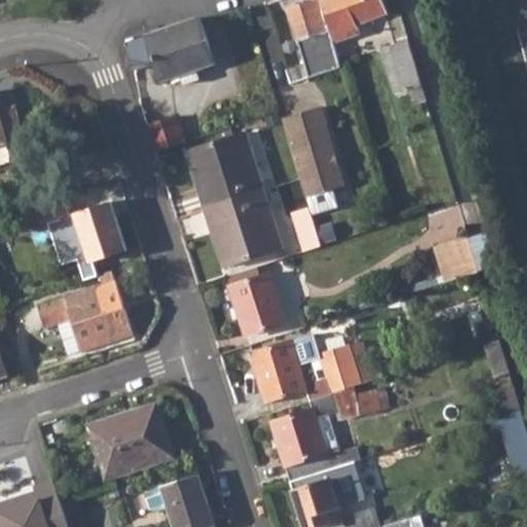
[(329,28),(320,0),(305,0),(290,4),(294,18),(291,19),(297,38),(329,28)]
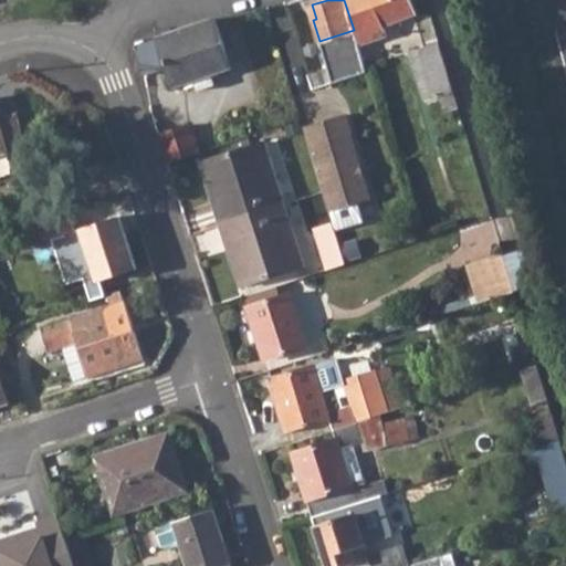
[(411,0),(344,0),(354,30),(358,43),(386,34),(383,24),(416,11),(411,0)]
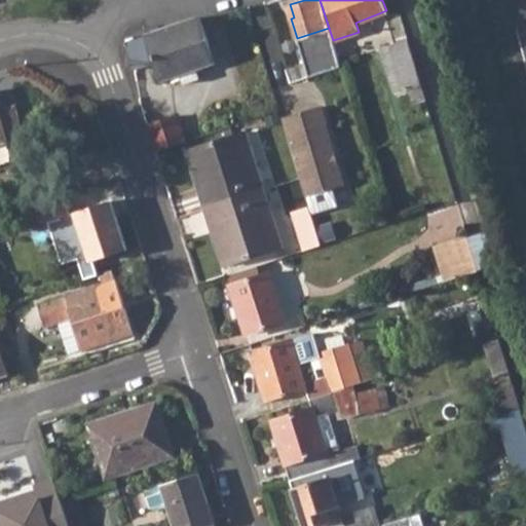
[(122,42),(130,69),(153,62),(159,79),(181,72),(185,81),(199,76),(195,67),(215,61),(200,20),(199,16),(122,42)]
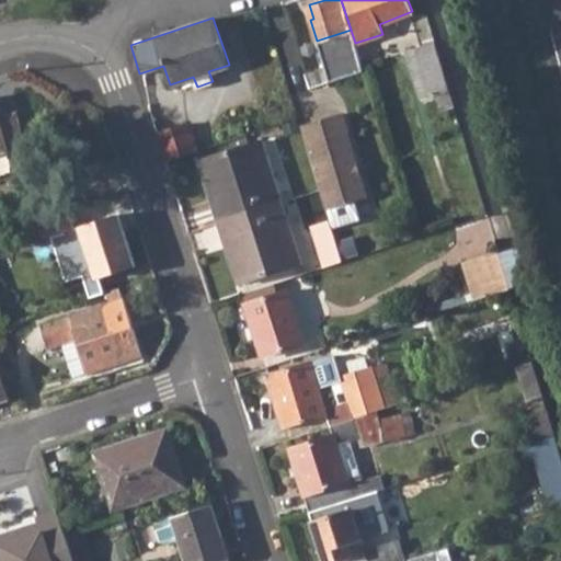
[(449,89),(435,39),(416,46),(425,73),(428,71),(435,92),(449,89)]
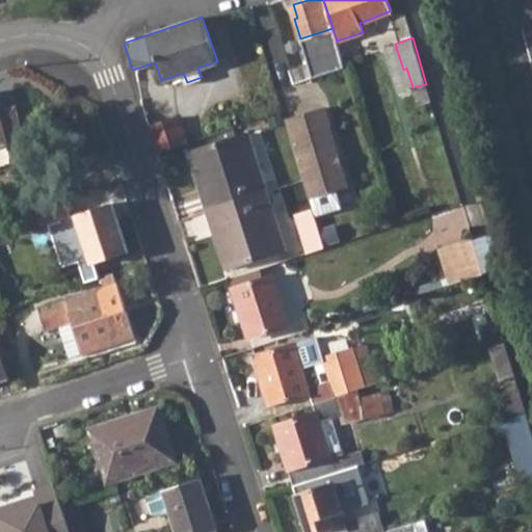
[(0,162),(11,160),(6,139),(24,135),(15,106),(0,109),(0,162)]
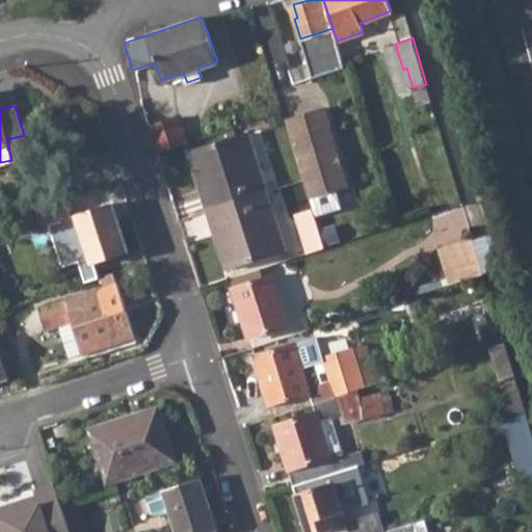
[(302,177),(309,197),(347,186),(328,125),(323,106),(284,117),(302,177)]
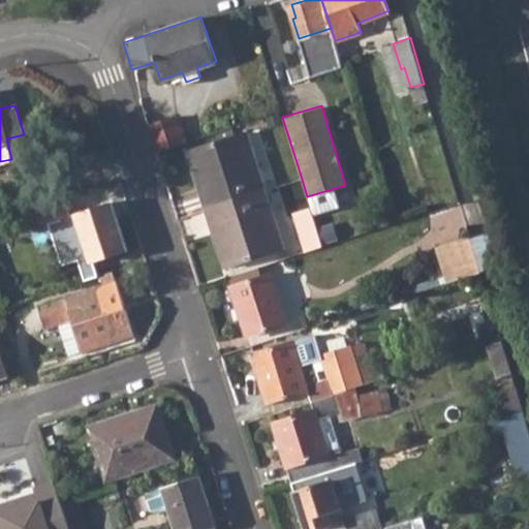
[(177,116),(149,125),(156,149),(185,139),(177,116)]
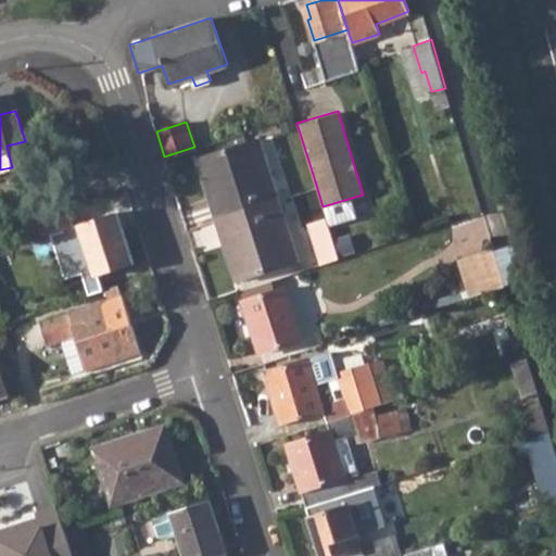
[(196,158),(216,217),(277,197),(257,137),(196,158)]
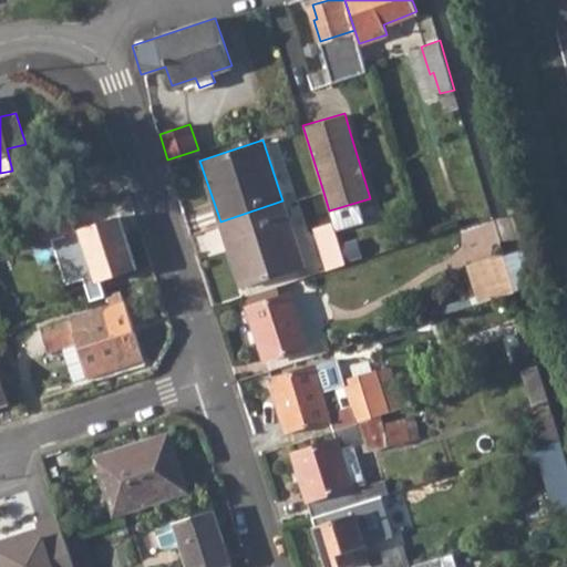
[(282,200),(220,222),(240,285),(303,265),(282,200)]
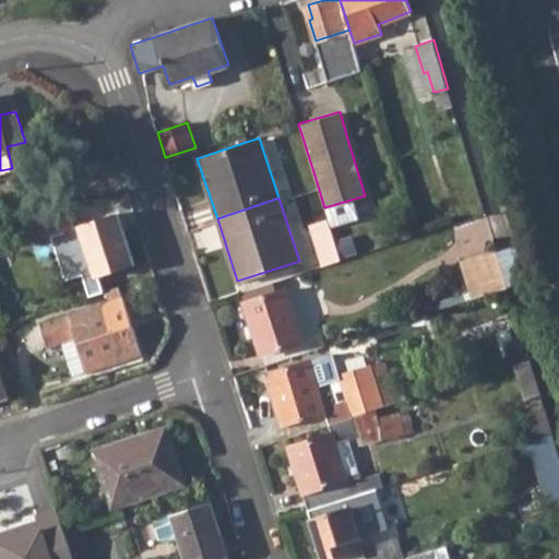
[(69,207),(38,217),(44,235),(74,225),(69,207)]
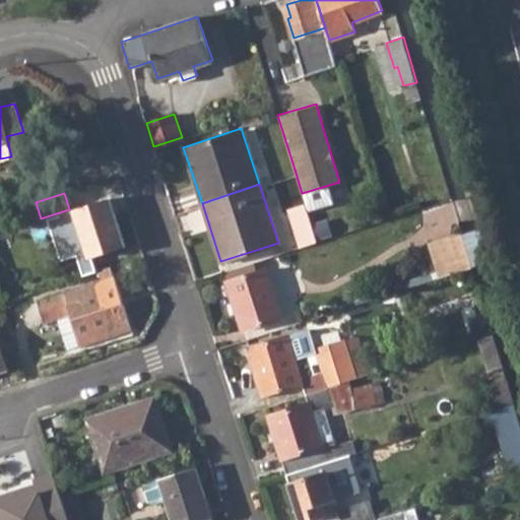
[(109,198),(75,209),(90,257),(124,245),(109,198)]
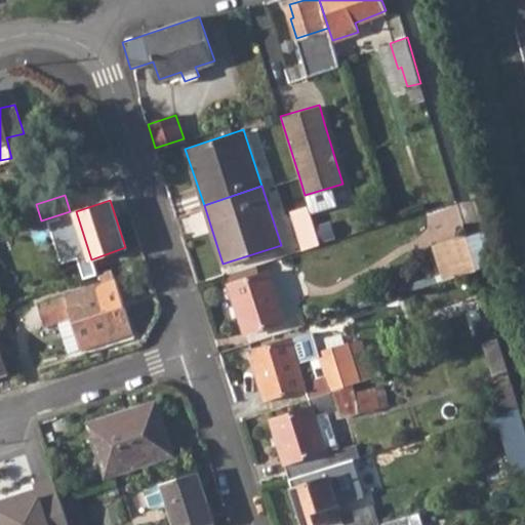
[(290,210),(301,249),(320,243),(311,214),(308,205),(290,210)]
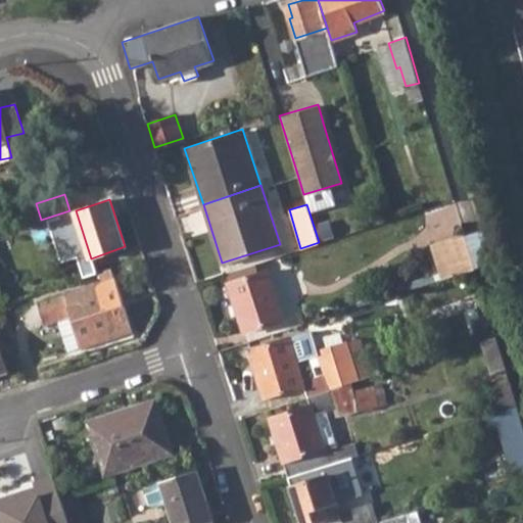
[(441,278),(478,271),(471,233),(434,240),(441,278)]
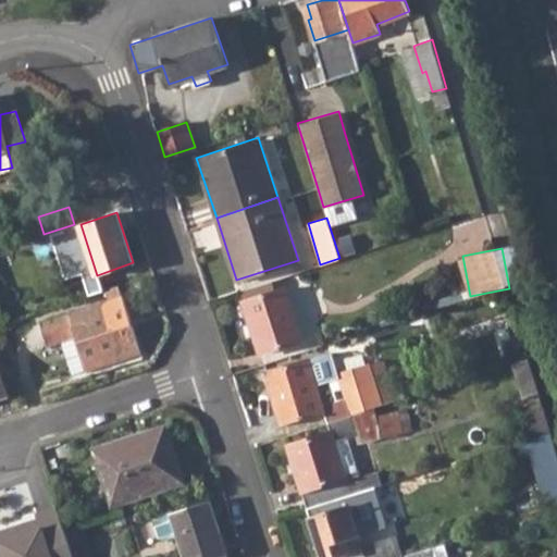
[(85,370),(140,351),(118,282),(106,286),(110,299),(41,322),(48,344),(64,337),(74,368),(85,370)]
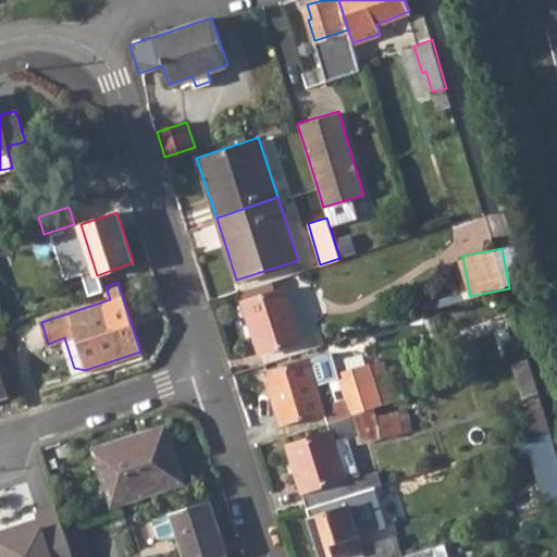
[(285,287),(244,300),(260,351),(301,338),(285,287)]
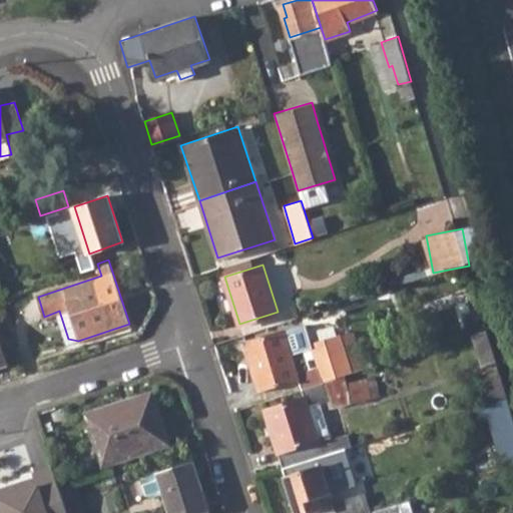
[(353,332),(341,336),(340,335),(312,343),(306,325),(244,344),(260,391),(299,379),(302,388),(346,374),(365,368),(353,332)]
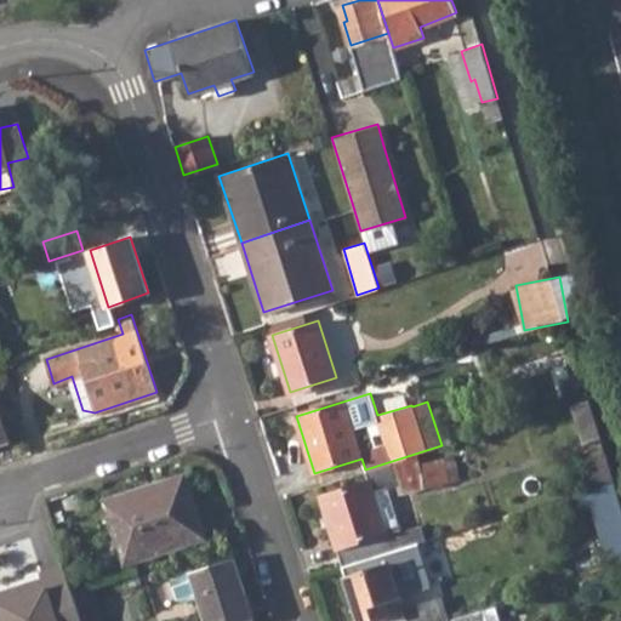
[(322,497),(343,568),(388,553),(394,551),(375,491),(397,485),(399,495),(426,489),(421,462),(419,453),(365,469),(369,482),(322,497)]
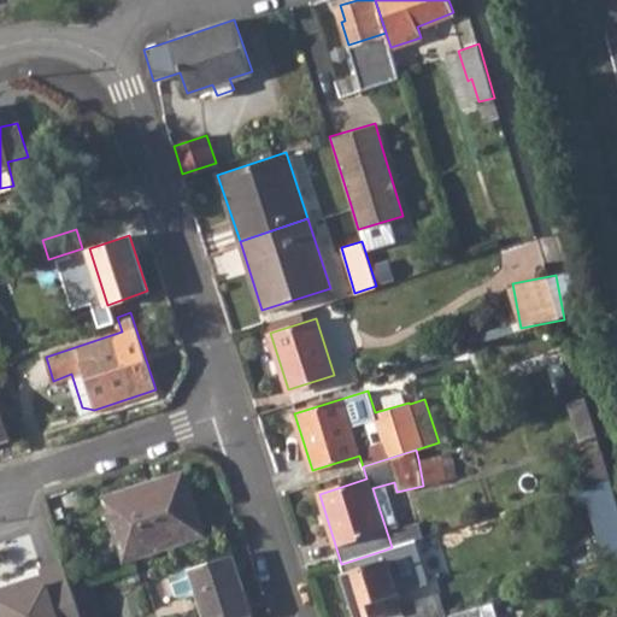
[(450,453),(418,459),(423,486),(454,479),(450,453)]
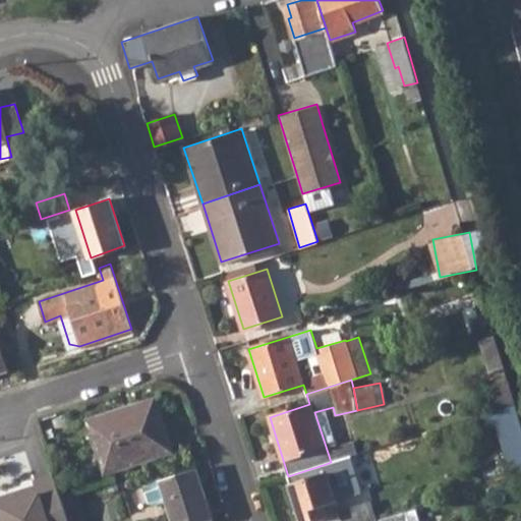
[(156,401),(93,422),(108,470),(172,449),(156,401)]
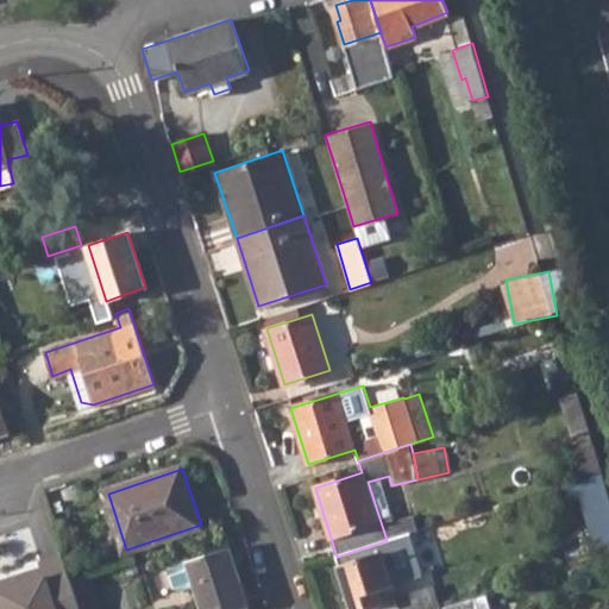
[(381,542),(337,557),(353,608),(365,608),(396,600),(399,608),(435,608),(441,608),(434,583),(396,595),(381,542)]
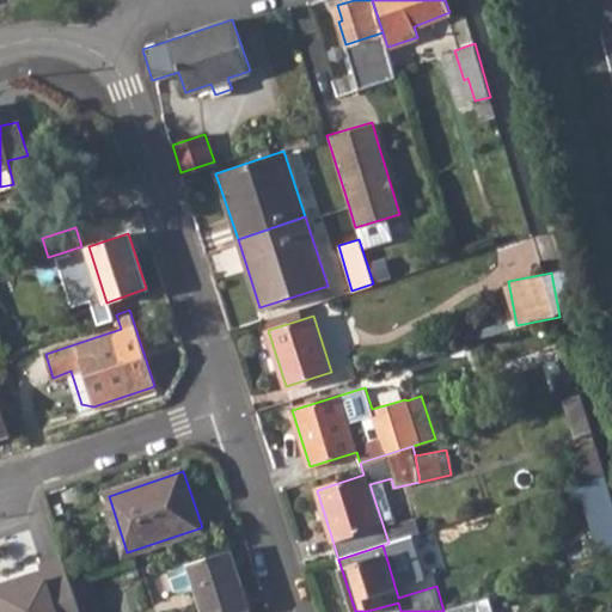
[(242,611),(251,610),(232,550),(190,564),(170,570),(177,592),(183,595),(199,589),(206,611),(242,611)]
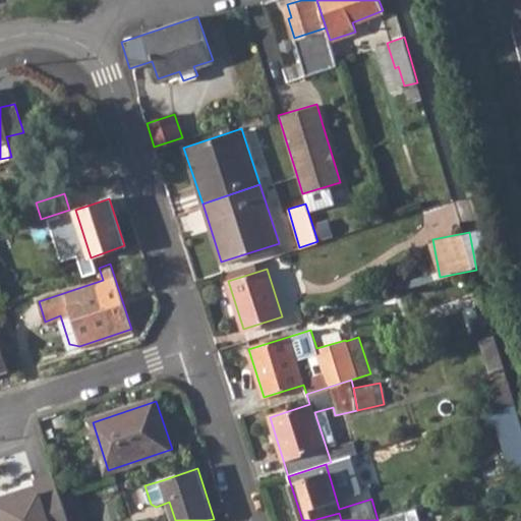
[(53,520),(39,478),(0,490),(0,520),(53,520)]
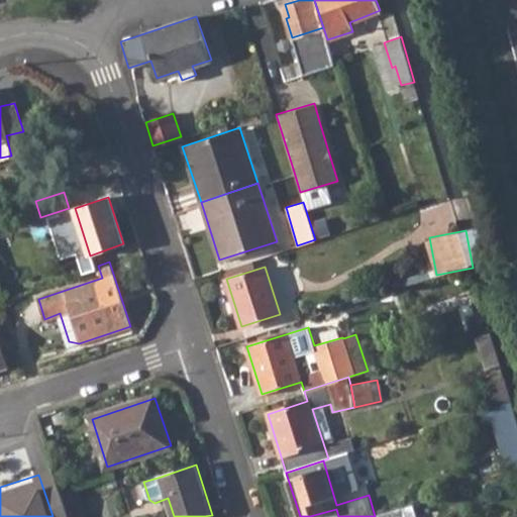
[(75,488),(62,492),(69,516),(72,516),(83,514),(75,488)]
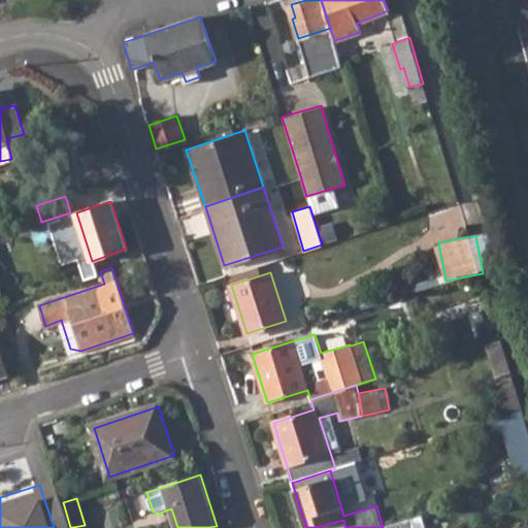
[(383,527),(377,527),(428,527),(423,514),(383,527)]
